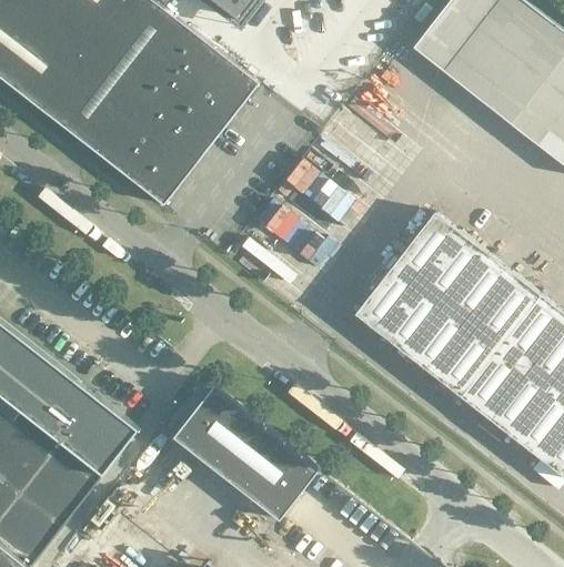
[(0,88),(72,144),(77,139),(90,150),(86,155),(170,221),(174,215),(162,205),(258,83),(150,0),(0,0),(0,88)]
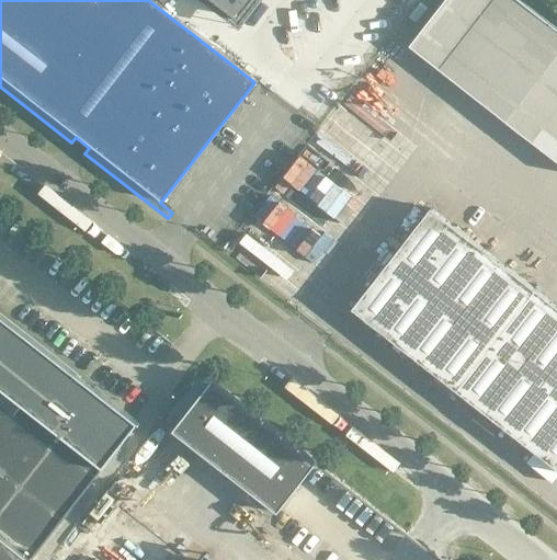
[(197,0),(241,34),(268,0),(197,0)]
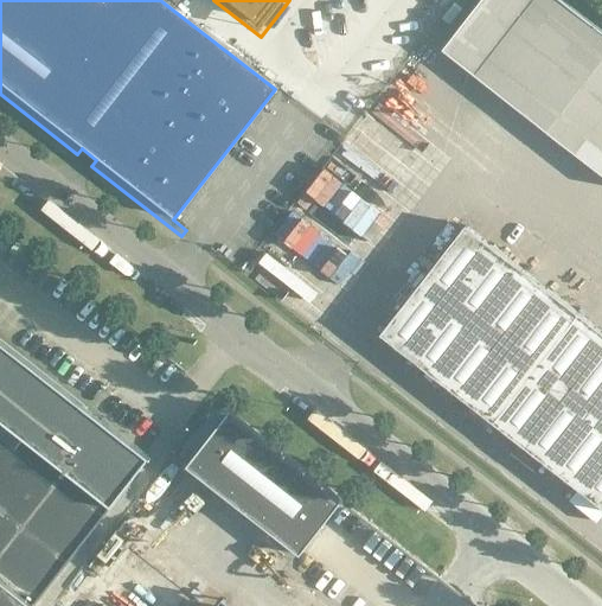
[(601,34),(557,0),(478,0),(439,51),(601,178),(601,34)]
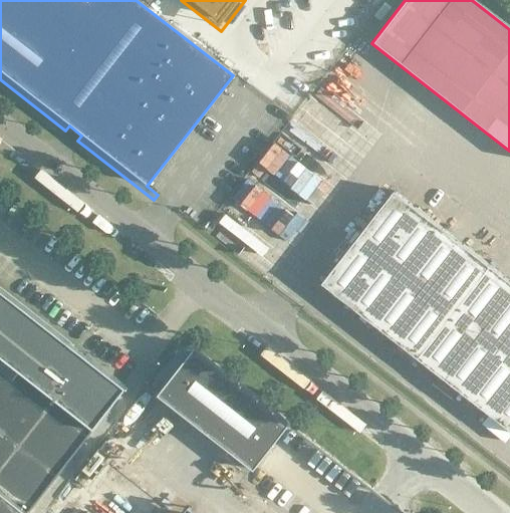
[(509,284),(392,192),(319,284),(509,433),(509,284)]
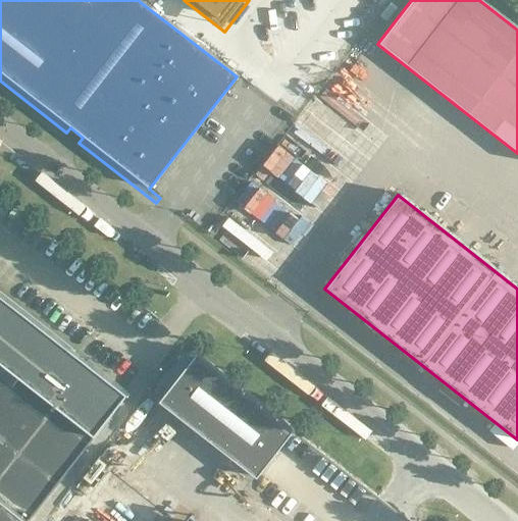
[(27,520),(126,394),(85,361),(70,379),(62,373),(69,349),(0,295),(0,520),(27,520)]
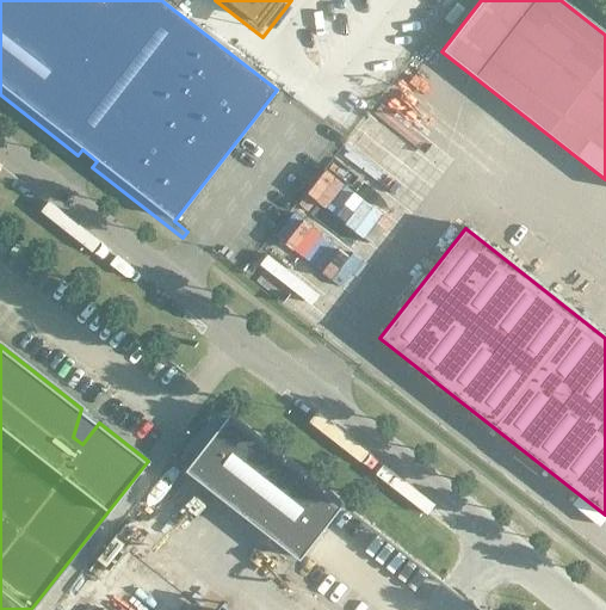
[(346,507),(224,412),(223,414),(227,416),(184,470),(298,560),(340,505),(345,509),(346,507)]
